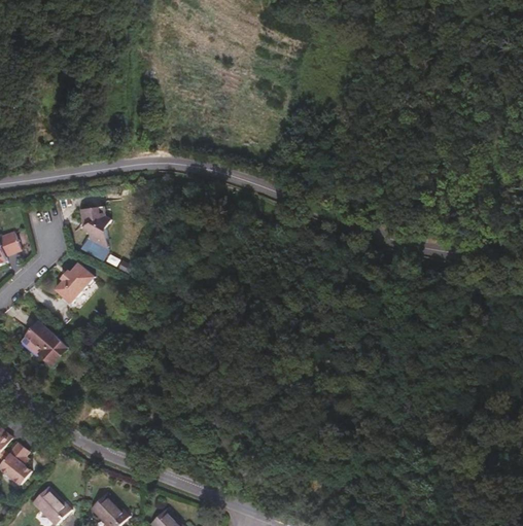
[(89,238),(103,245),(106,240),(104,229),(105,226),(109,218),(102,215),(101,206),(79,209),(81,222),(85,224),(83,230),(88,232),(89,234),(90,236),(90,237),(89,238)]
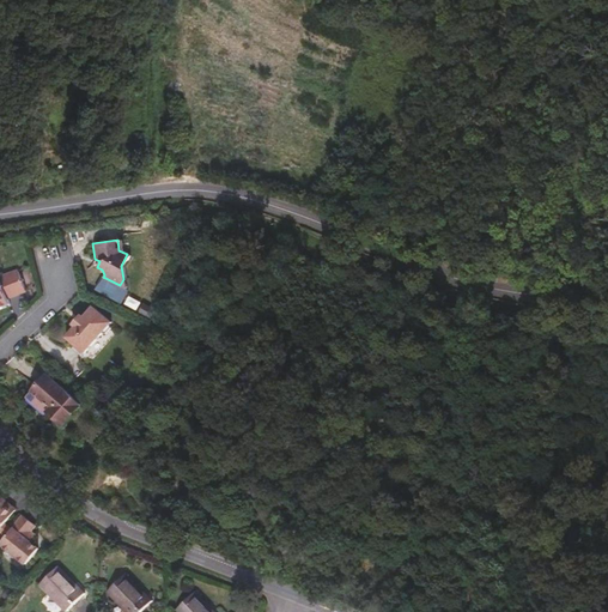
[(154,260),(163,264),(165,258),(157,254),(154,260)]
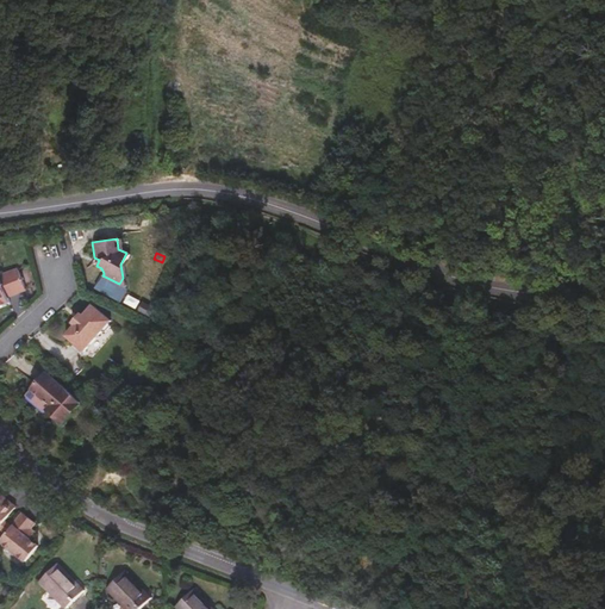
[(0,305),(7,303),(5,297),(23,290),(14,268),(0,274),(0,305)]
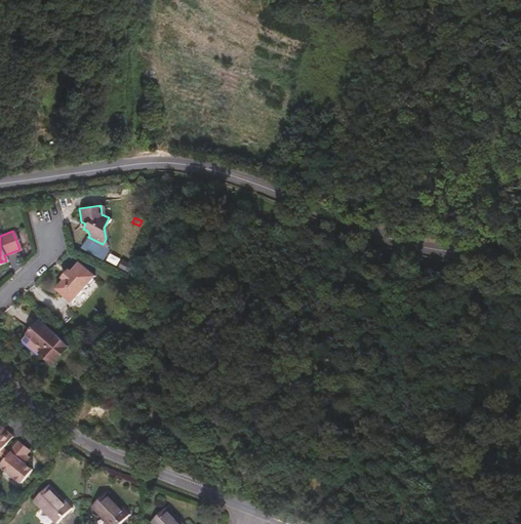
[(69,271),(62,279),(62,280),(54,288),(59,293),(57,295),(57,298),(68,308),(77,307),(95,284),(91,280),(90,274),(77,264),(70,272),(69,271)]
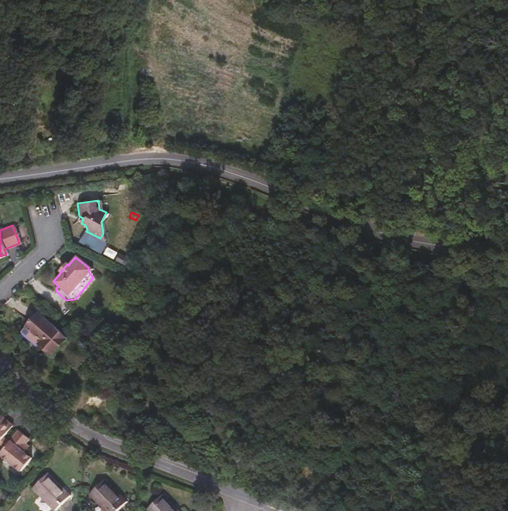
[(59,271),(60,272),(67,264),(66,263),(59,271)]
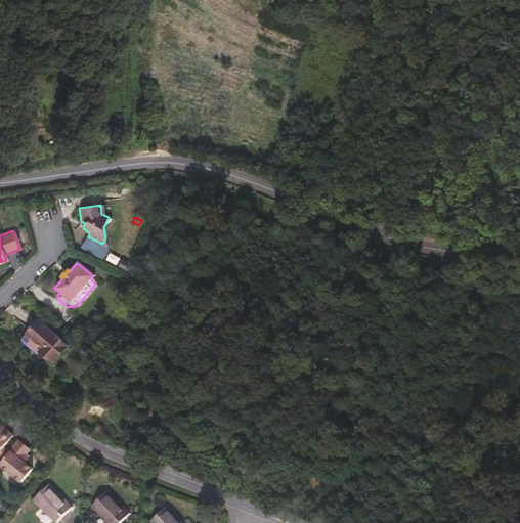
[(38,351),(40,353),(52,363),(66,346),(36,319),(24,334),(41,348),(38,351)]
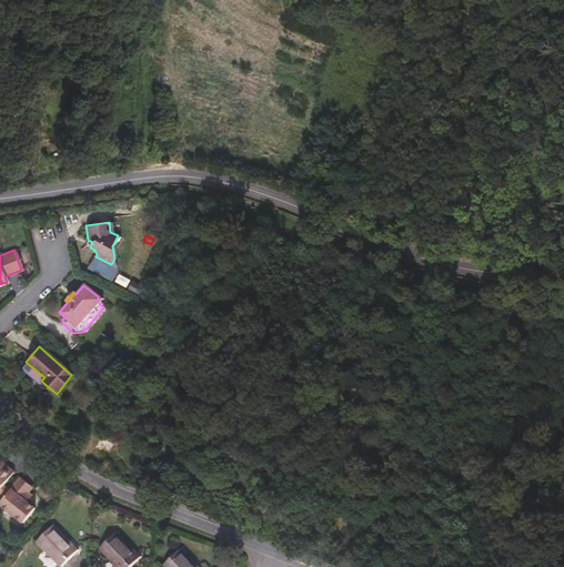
[(38,390),(43,383),(41,381),(23,365),(26,362),(24,361),(16,371),(38,390)]
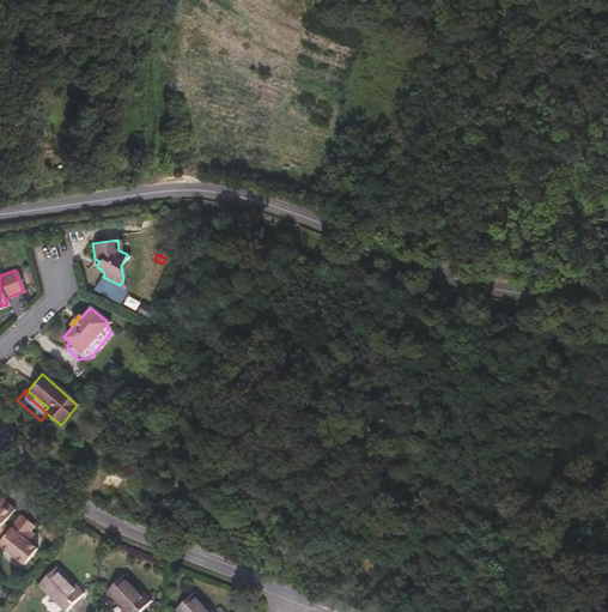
[(48,407),(28,391),(25,394),(44,411),(48,407)]
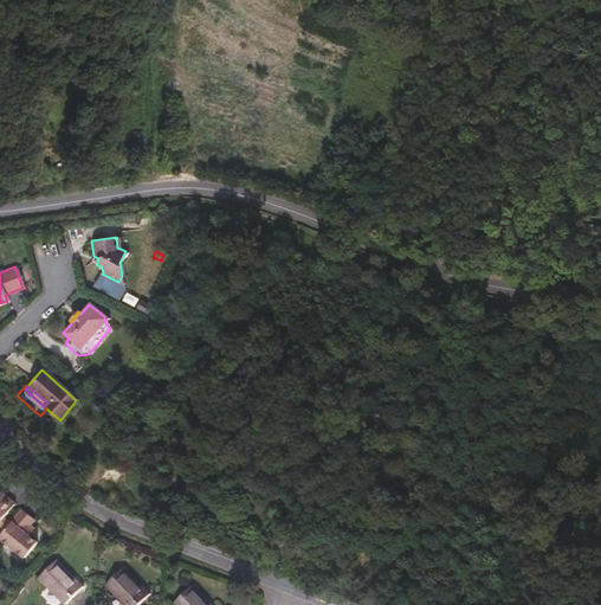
[(0,519),(13,503),(0,494),(0,519)]
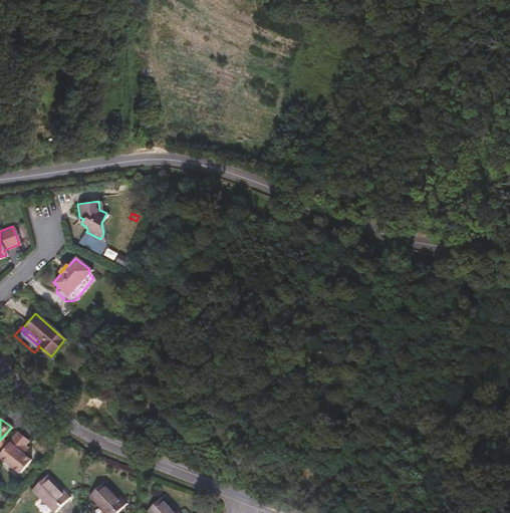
[(19,451),(27,440),(17,432),(0,453),(0,457),(19,473),(29,460),(19,451)]
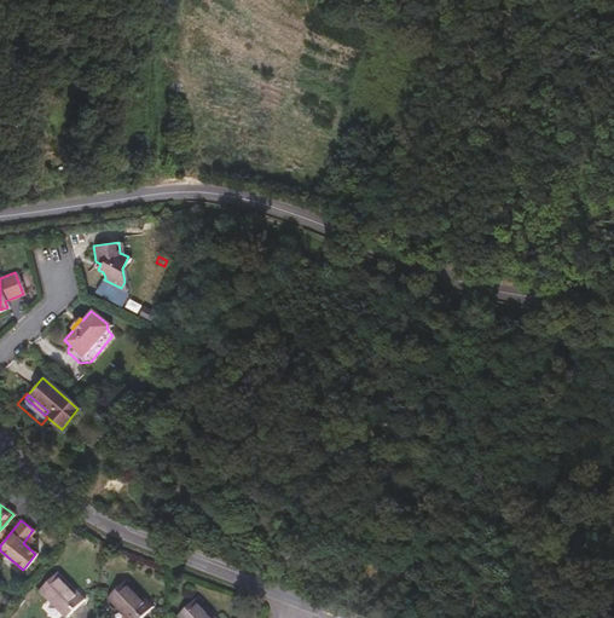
[(63,617),(81,599),(56,572),(38,590),(63,617)]
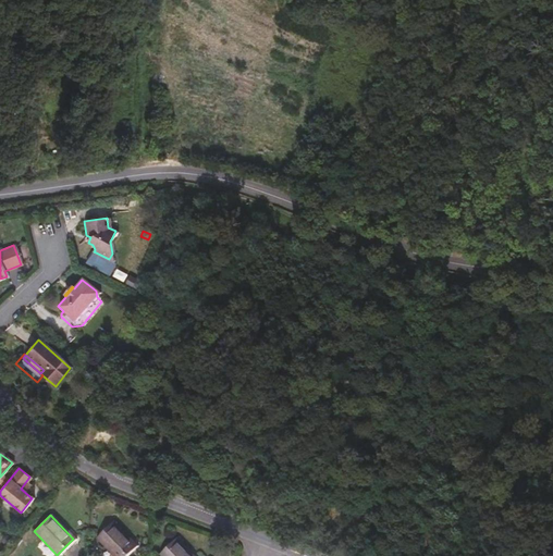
[(112,555),(124,555),(135,546),(111,521),(95,538),(112,555)]
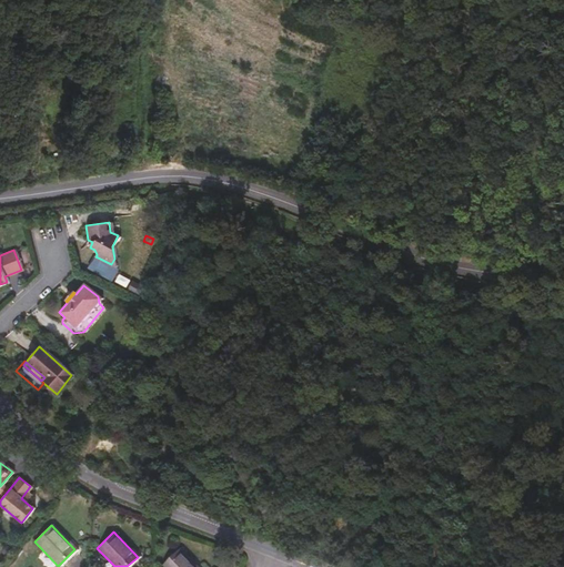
[(161,566),(195,566),(178,548),(160,566),(161,566)]
